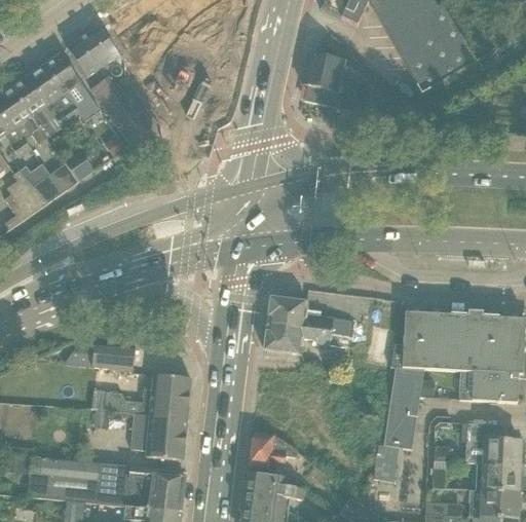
[(226,62),(241,0),(133,0),(138,8),(124,17),(119,10),(118,11),(122,17),(106,30),(104,31),(129,65),(162,110),(165,113),(168,118),(166,142),(181,145),(180,149),(202,154),(203,148),(216,100),(222,78),(221,78),(225,62),(226,62)]
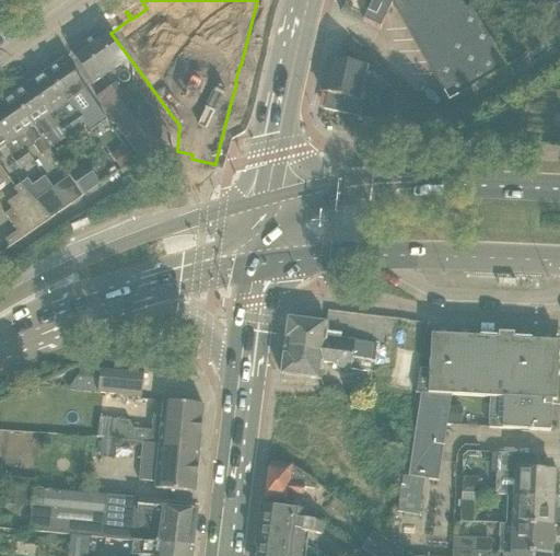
[(343,0),(340,8),(378,26),(391,2),(396,8),(447,97),(505,64),(469,1),(465,4),(462,0),(343,0)]
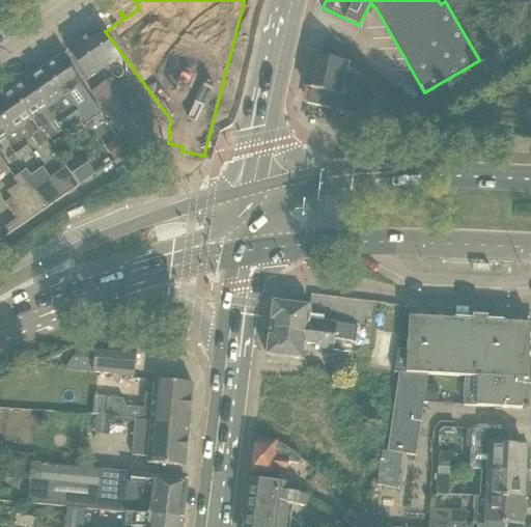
[(530,27),(530,0),(525,0),(513,7),(527,30),(530,27)]
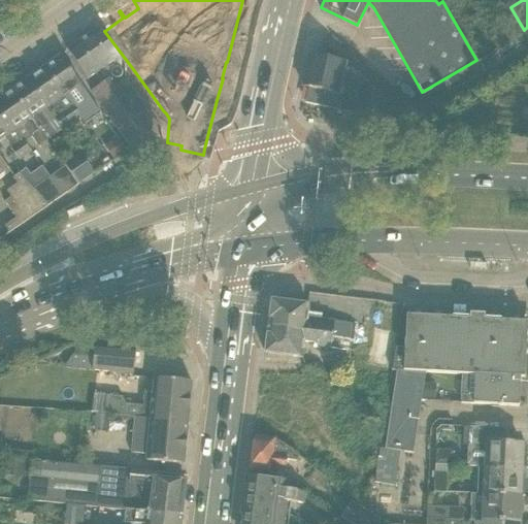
[(98,25),(66,46),(87,75),(119,54),(98,25)]
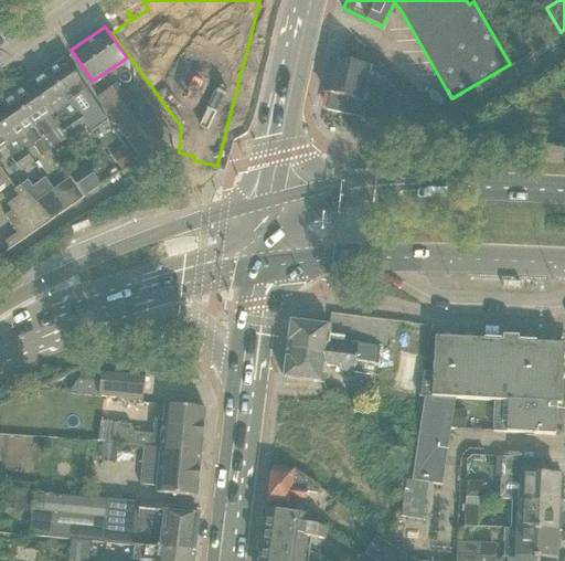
[(64,55),(45,69),(67,99),(70,98),(76,93),(93,116),(97,114),(113,137),(118,134),(102,110),(64,55)]
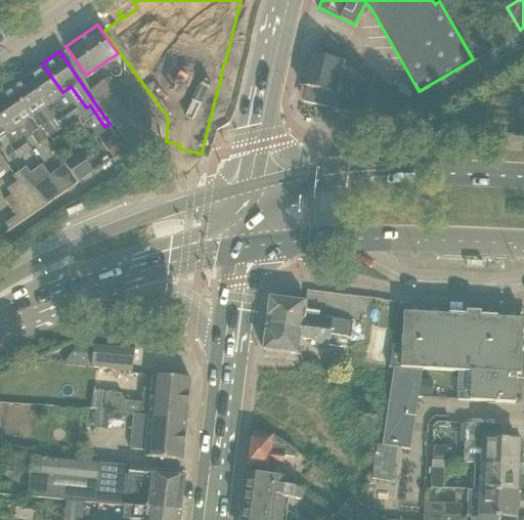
[(307,51),(300,82),(334,89),(331,104),(365,113),(372,85),(344,60),(342,59),(307,51)]
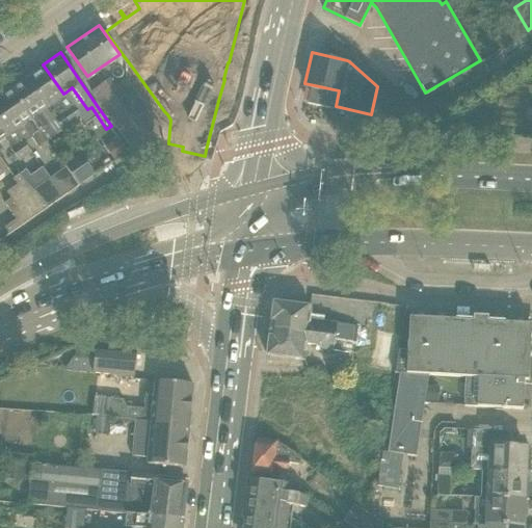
[(43,64),(26,76),(46,106),(63,107),(65,107),(73,120),(80,114),(65,93),(63,94),(43,64)]
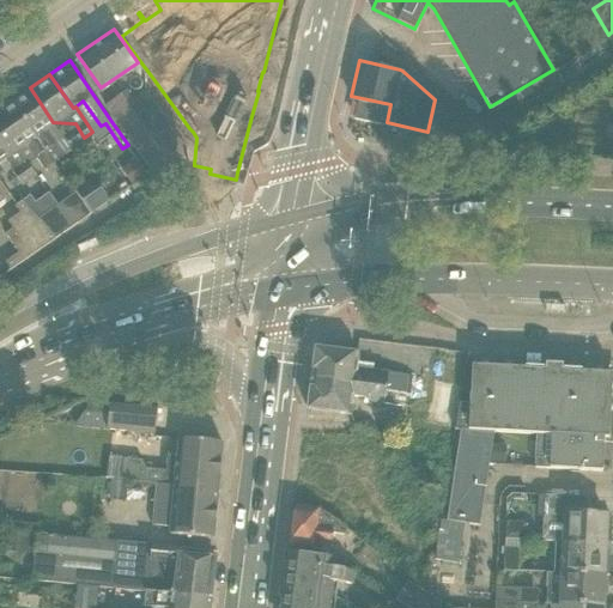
[(176,158),(143,110),(126,86),(104,102),(149,165),(144,169),(145,171),(156,186),(176,158)]
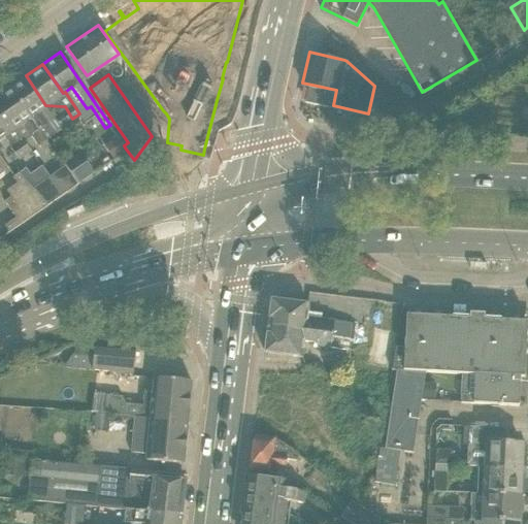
[(26,75),(10,86),(31,116),(46,136),(61,126),(72,119),(65,106),(63,106),(56,111),(53,107),(50,109),(45,105),(26,75)]
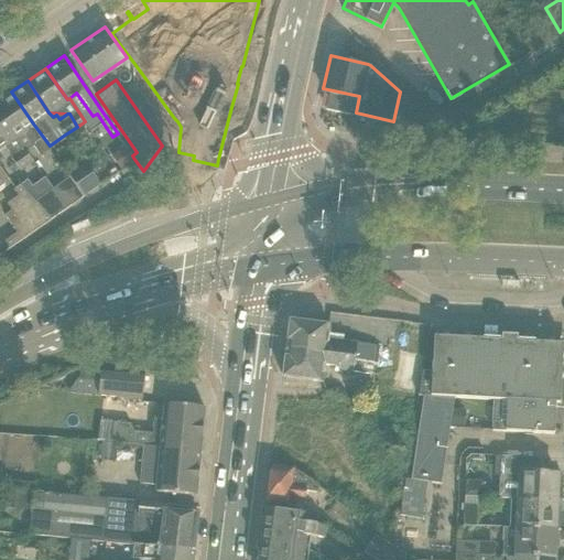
[(33,124),(11,92),(0,99),(0,115),(24,150),(26,149),(34,143),(40,152),(50,146),(33,124)]
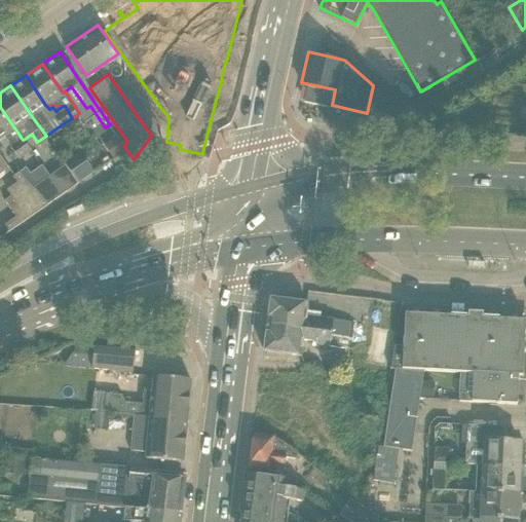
[(384,96),(379,119),(393,122),(397,107),(384,96)]
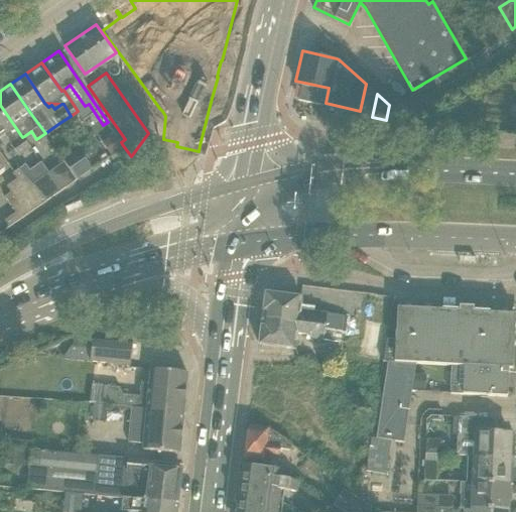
[(0,133),(4,130),(11,140),(10,141),(18,152),(28,145),(29,144),(24,136),(22,137),(0,105),(0,133)]
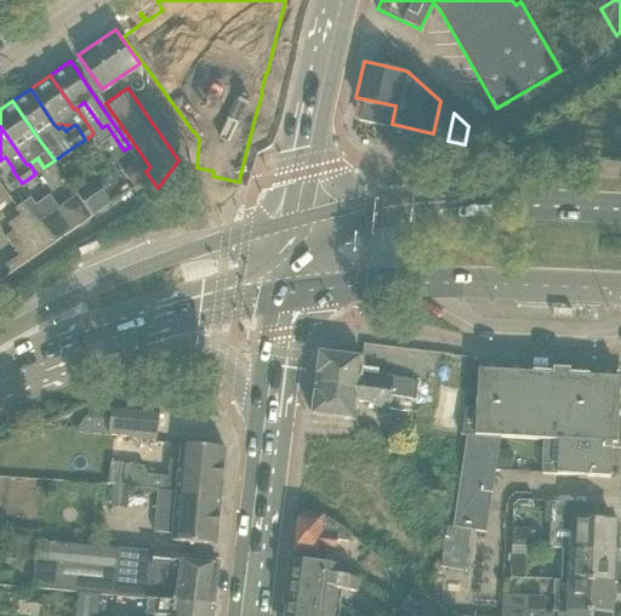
[(147,174),(146,171),(137,158),(123,167),(134,182),(147,174)]
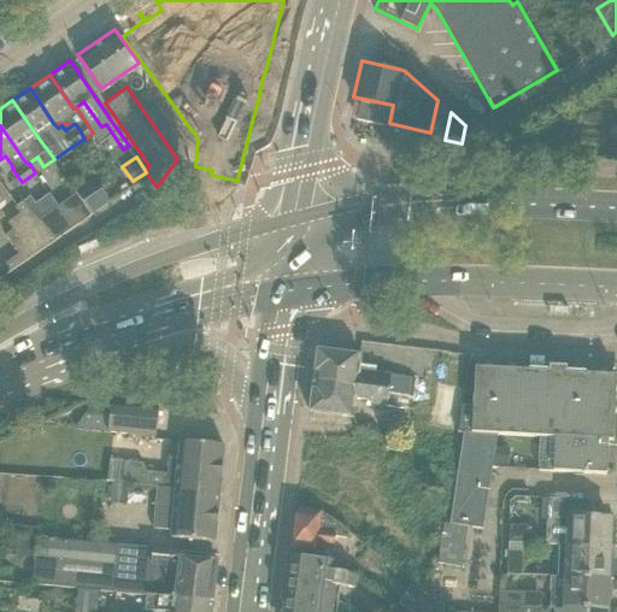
[(76,189),(92,211),(110,199),(94,175),(75,187),(76,189)]
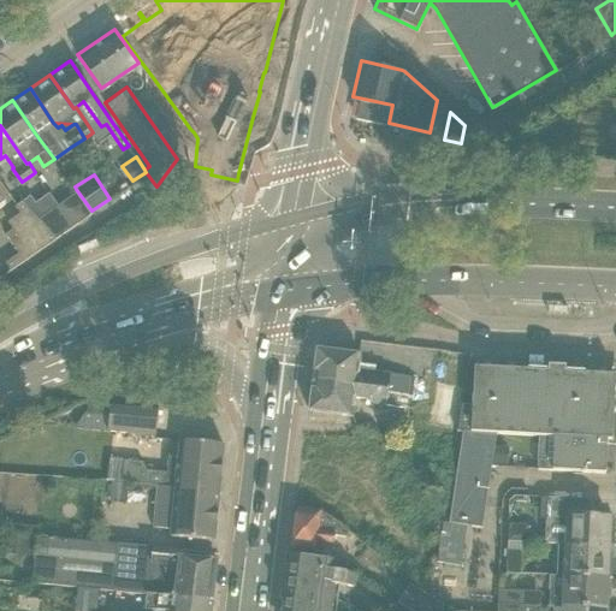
[(76,189),(58,201),(75,223),(92,211),(76,189)]
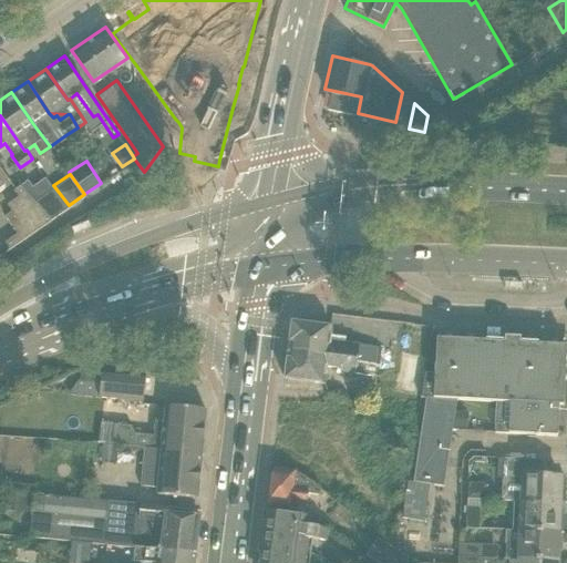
[(51,217),(35,198),(21,182),(13,186),(18,194),(7,202),(11,208),(4,213),(17,231),(3,239),(8,247),(51,217)]
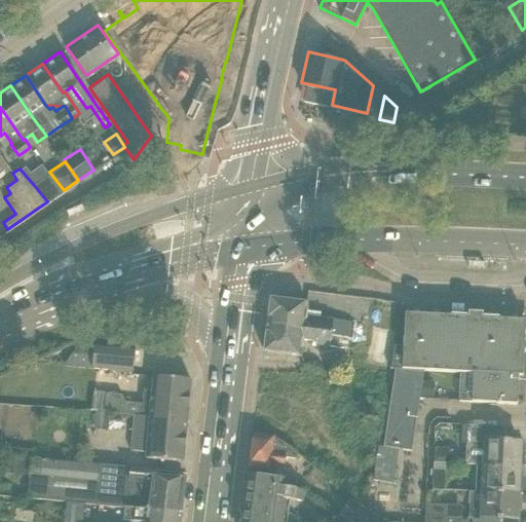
[(64,190),(49,172),(33,184),(47,201),(64,190)]
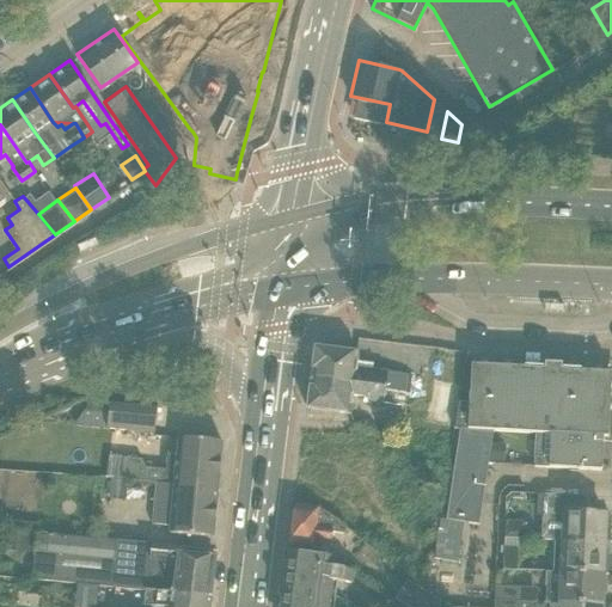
[(407,353),(407,338),(375,337),(375,351),(407,353)]
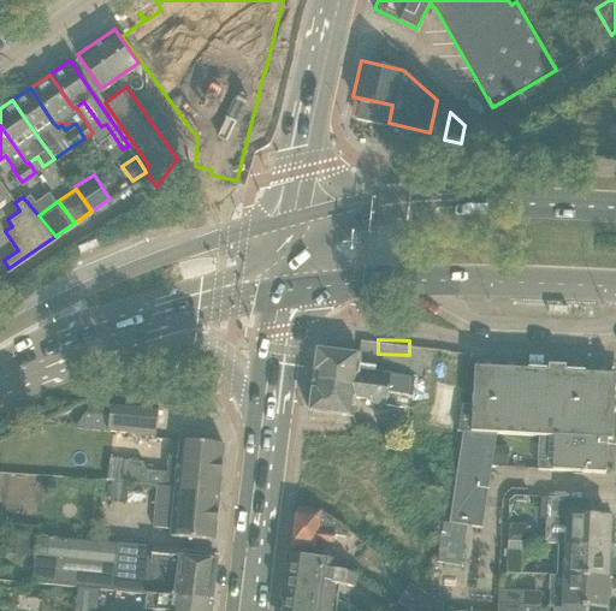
[(317,346),(312,377),(388,386),(390,371),(373,369),(372,373),(357,372),(357,367),(360,353),(324,348),(317,346)]
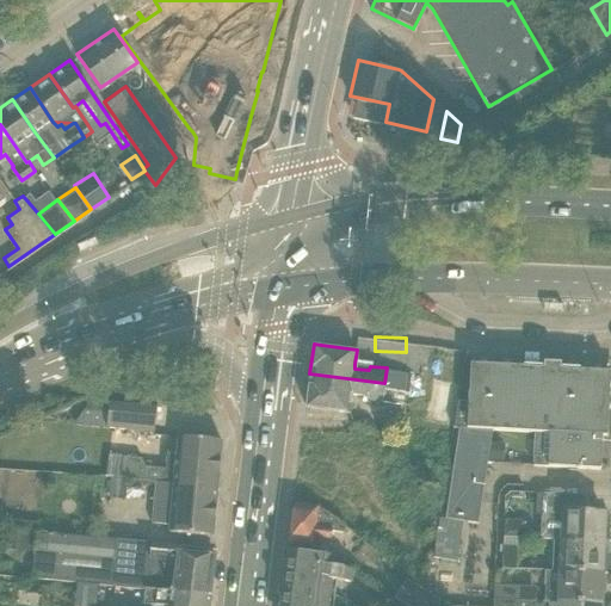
[(438,514),(438,518),(432,555),(456,558),(462,518),(477,520),(493,426),(550,430),(602,433),(606,433),(610,368),(559,365),(559,369),(544,368),(544,364),(469,360),(468,399),(456,397),(452,424),(460,425),(445,515),(438,514)]
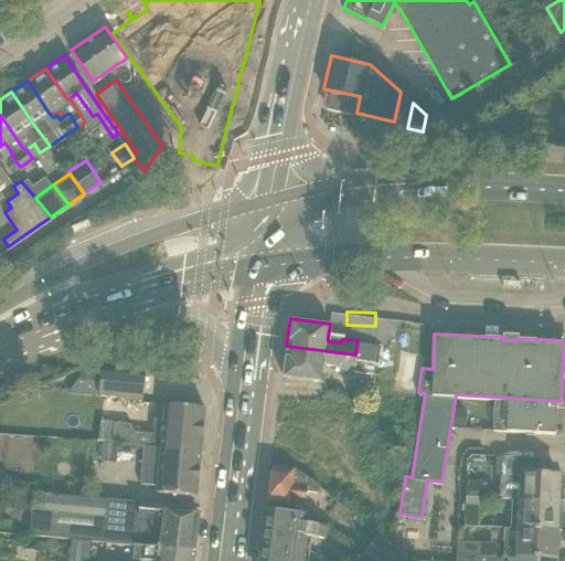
[(358,340),(355,355),(373,357),(374,342),(371,342),(358,340)]
